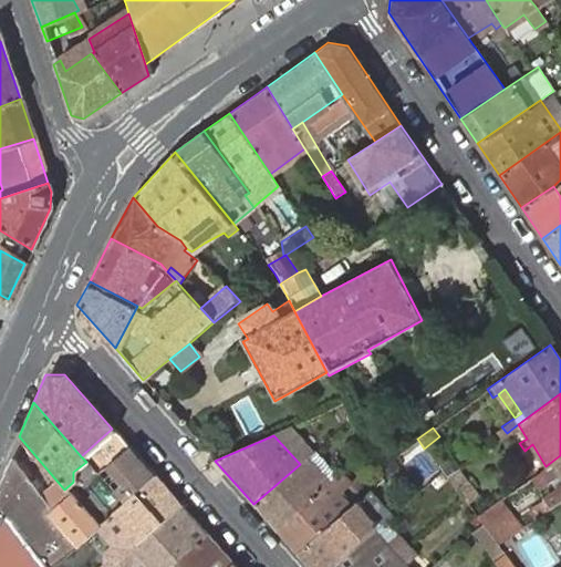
[(81,456),(86,462),(97,475),(108,465),(100,454),(110,444),(103,436),(81,456)]
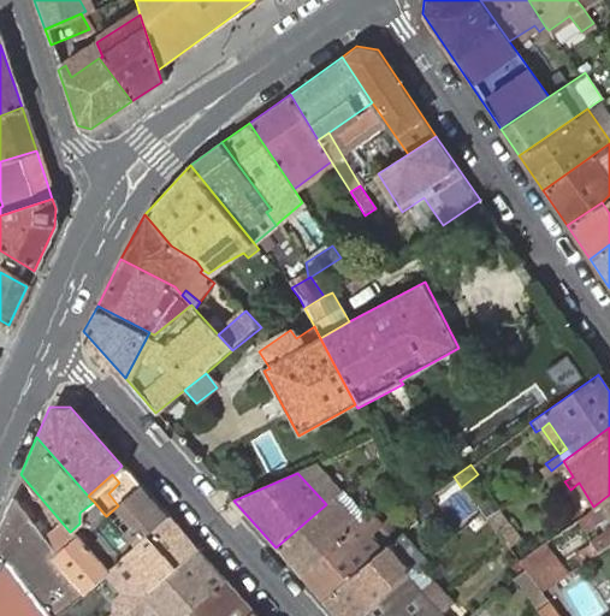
[(129,474),(119,483),(108,493),(118,505),(140,486),(129,474)]
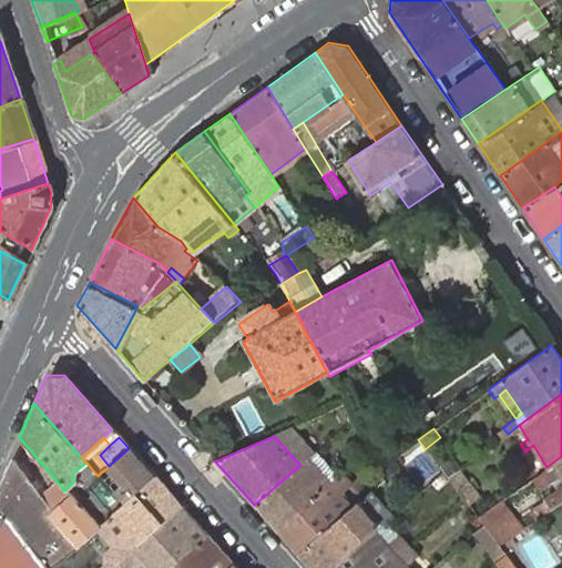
[(154,477),(129,448),(109,466),(124,484),(114,494),(123,505),(154,477)]
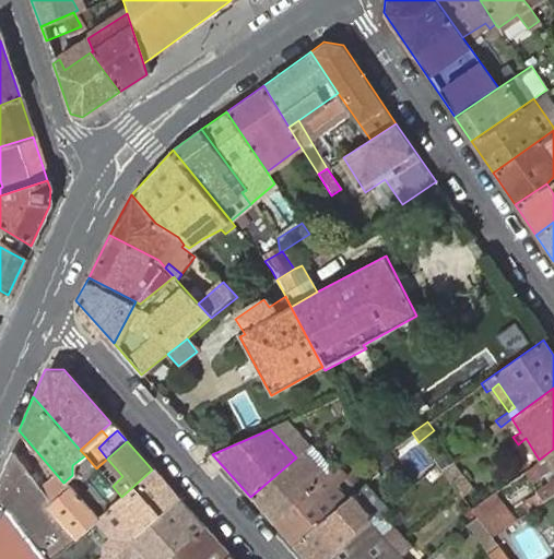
[(310,445),(304,451),(326,475),(332,468),(310,445)]
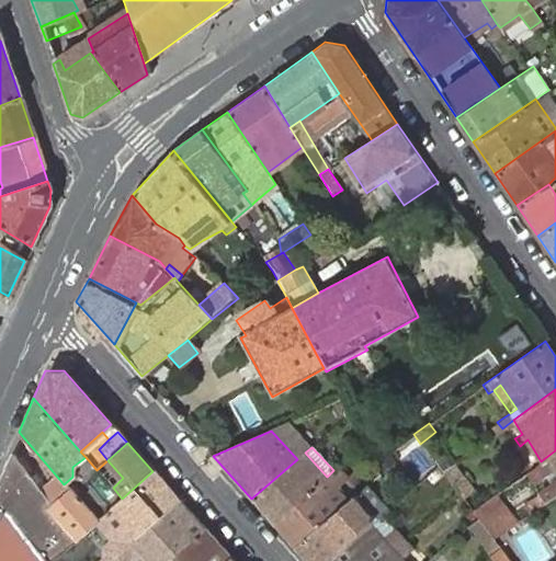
[(531,511),(555,493),(555,450),(541,461),(525,472),(534,484),(544,477),(549,483),(524,501),(531,511)]
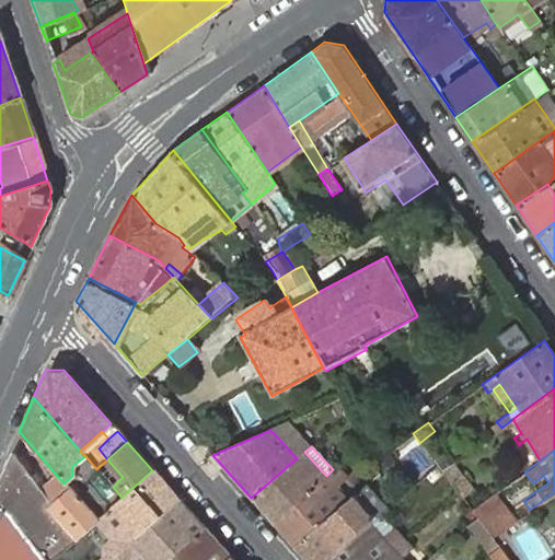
[(10,451),(0,473),(0,497),(4,503),(43,552),(47,559),(49,559),(76,540),(49,509),(46,504),(49,501),(10,451)]
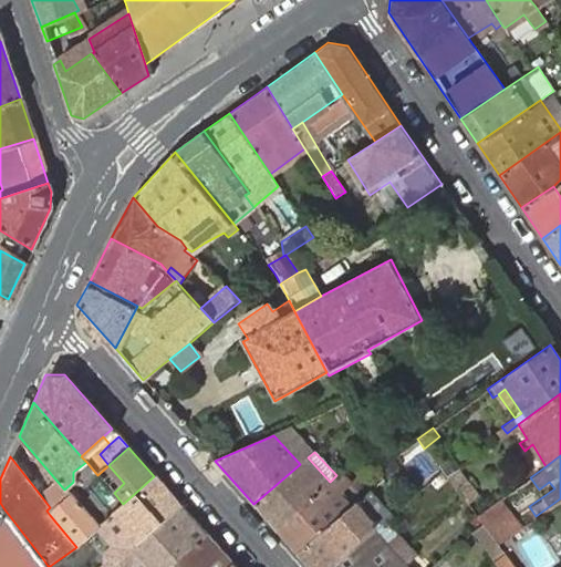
[(300,464),(253,504),(276,529),(330,482),(308,457),(300,464)]
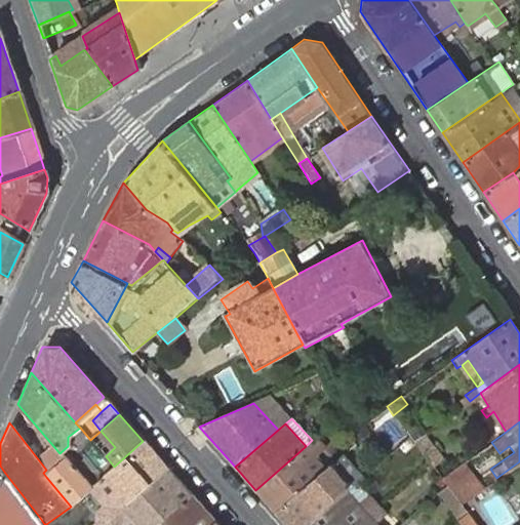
[(413,441),(432,466),(441,460),(422,435),(413,441)]
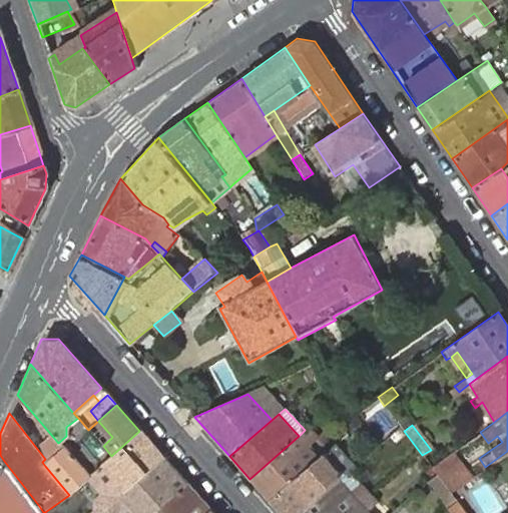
[(318,439),(308,428),(305,430),(299,436),(309,447),(318,439)]
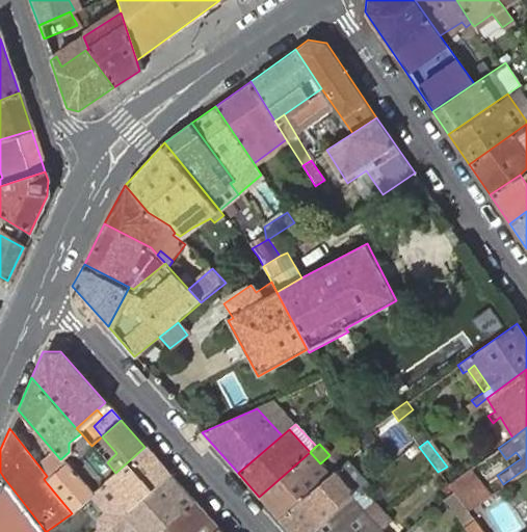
[(115,473),(93,495),(106,509),(95,519),(95,529),(90,531),(102,531),(110,525),(168,474),(145,447),(115,473)]
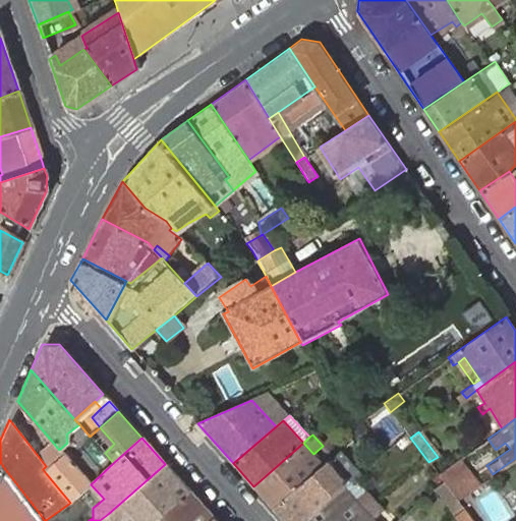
[(253,486),(273,509),(324,465),(313,454),(303,443),(253,486)]
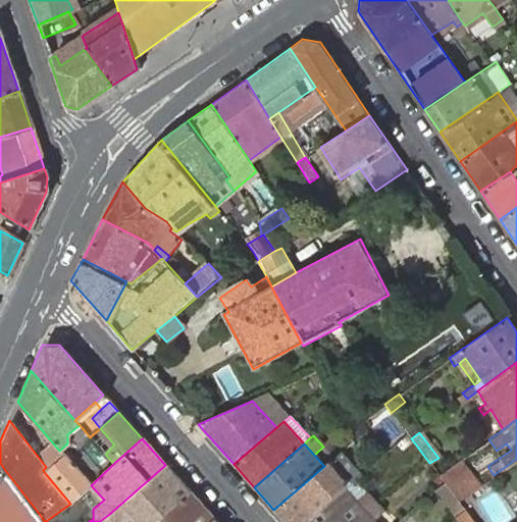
[(66,457),(46,474),(70,504),(91,485),(66,457)]
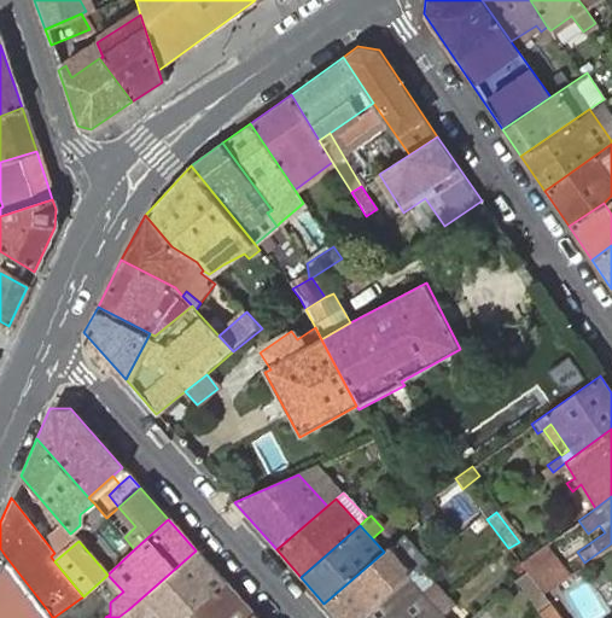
[(408,543),(397,553),(414,572),(420,566),(425,563),(408,543)]
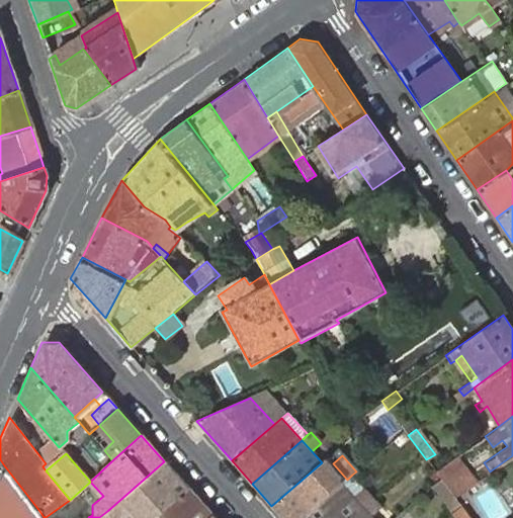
[(435,470),(453,495),(474,482),(456,456),(435,470)]
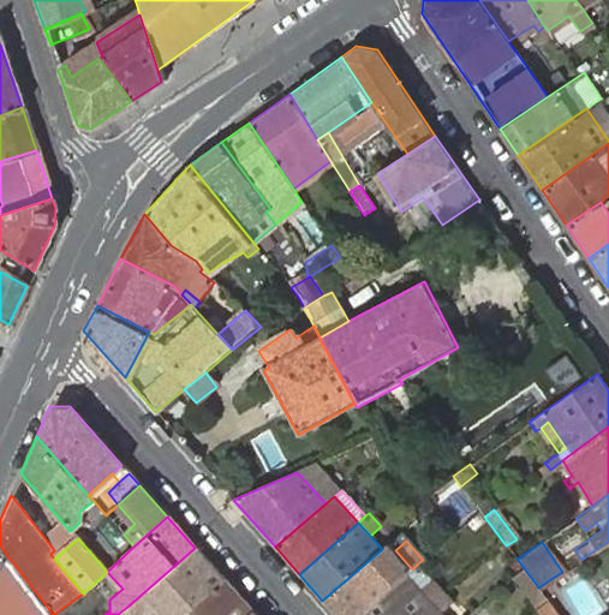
[(322,601),(335,614),(358,614),(406,574),(412,569),(395,550),(389,543),(382,549),(322,601)]
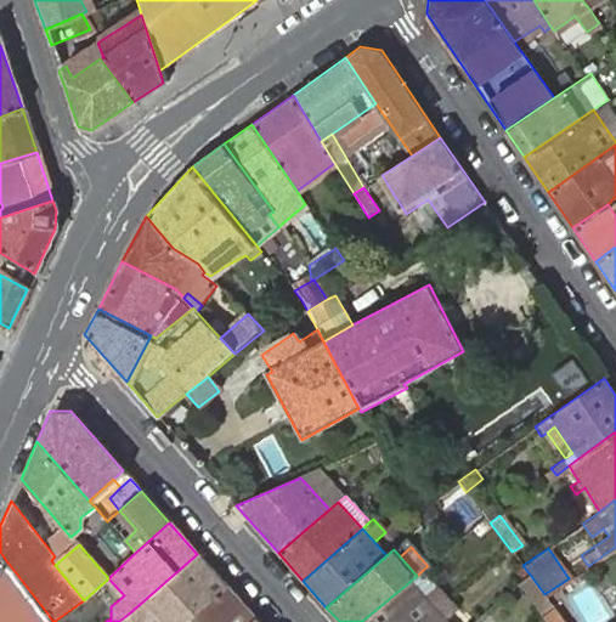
[(186,621),(226,588),(197,554),(129,614),(135,620),(142,615),(148,621),(186,621)]
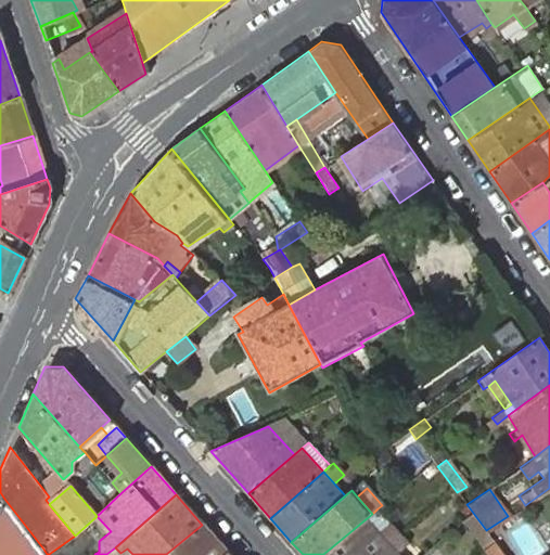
[(0,554),(5,554),(17,537),(42,547),(4,499),(0,506),(0,554)]
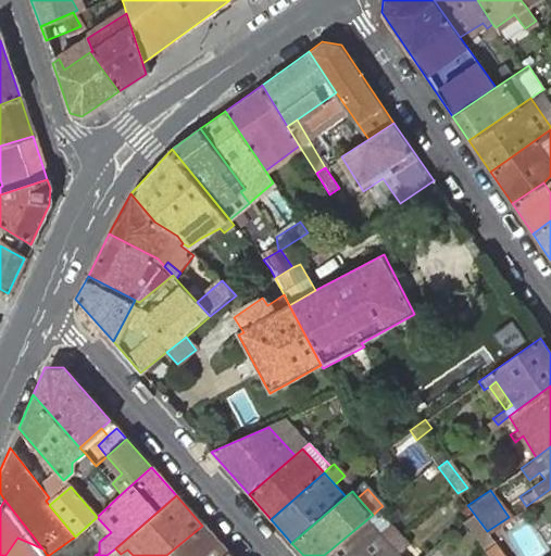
[(324,555),(371,555),(388,542),(398,532),(378,509),(373,515),(367,519),(324,555)]
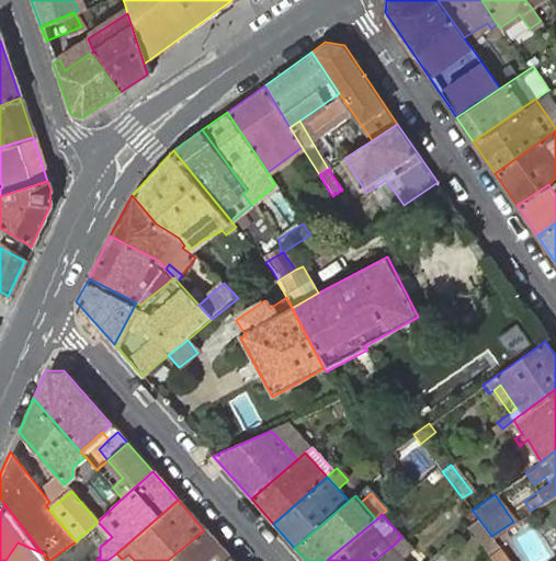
[(204,530),(168,560),(224,560),(228,558),(204,530)]
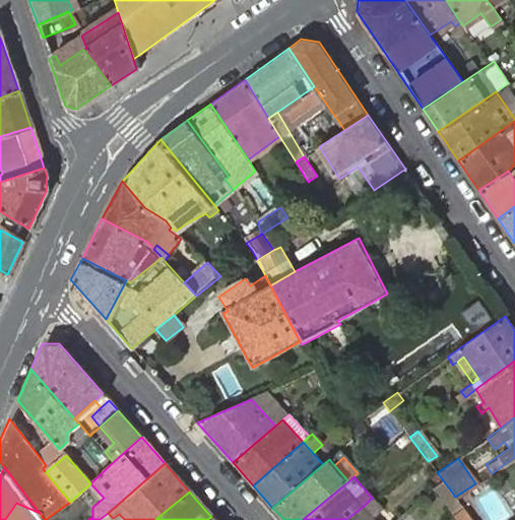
[(346,519),(374,519),(372,518),(382,509),(372,498),(363,507),(346,519)]
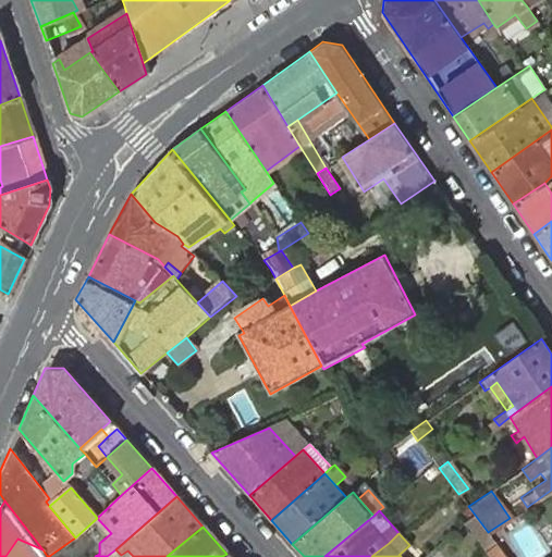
[(5,556),(37,556),(43,549),(17,539),(5,556)]
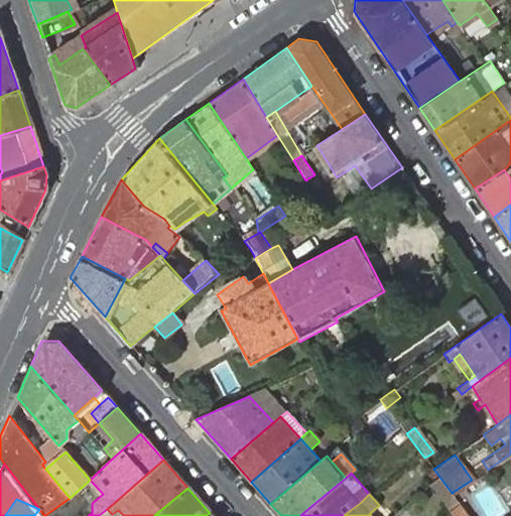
[(469,515),(458,500),(444,512),(446,515),(469,515)]
